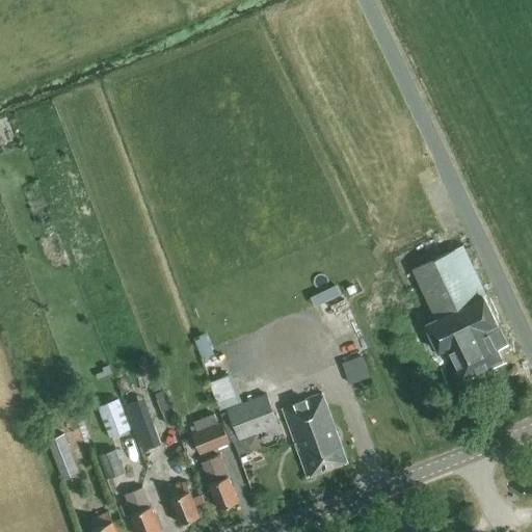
[(497,350),(507,345),(484,297),(486,296),(473,268),(468,258),(461,246),(413,269),(436,319),(425,324),(439,352),(449,347),(462,377),(501,358),(497,350)]
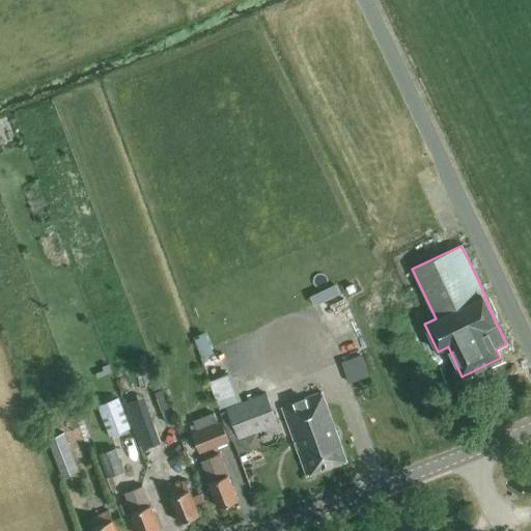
[(335,285),(322,292),(323,296),(326,301),(339,294),(336,288),(335,285)]
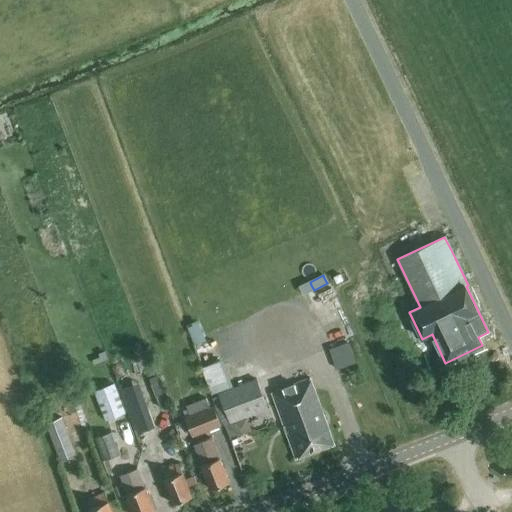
[(191,322),(197,343),(210,339),(203,319),(191,322)]
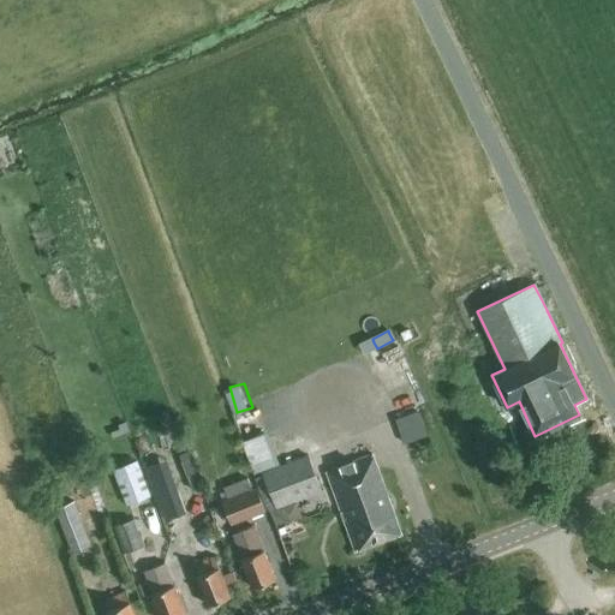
[(424,408),(405,415),(412,439),(433,433),(424,408)]
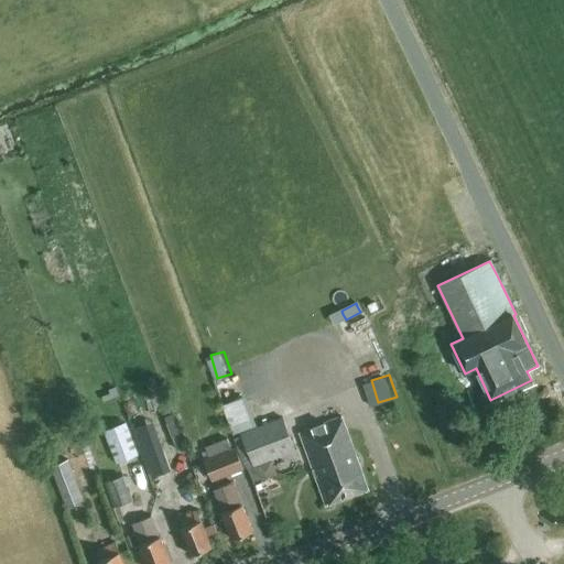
[(238,431),(260,423),(249,393),(227,401),(238,431)]
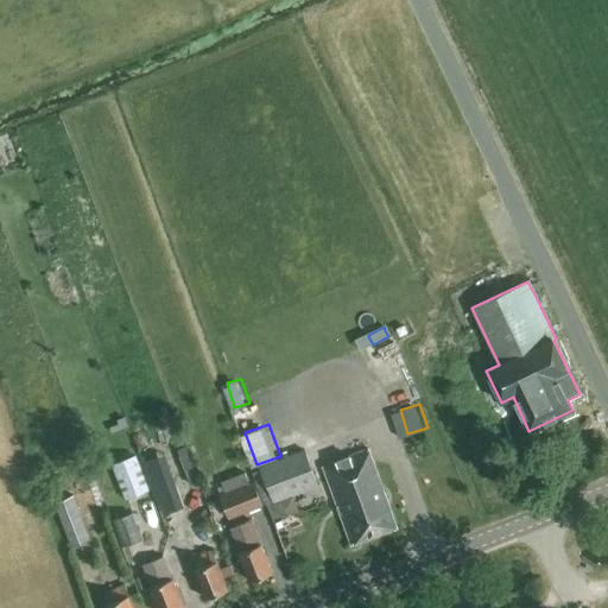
[(352,546),(397,529),(367,450),(322,468),(352,546)]
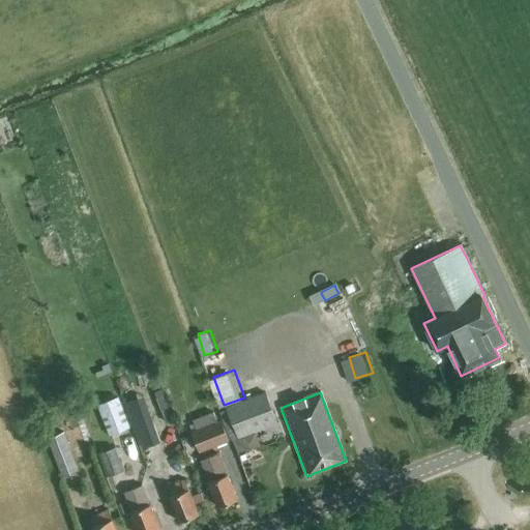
[(241,437),(276,423),(264,393),(227,408),(238,438),(241,437)]
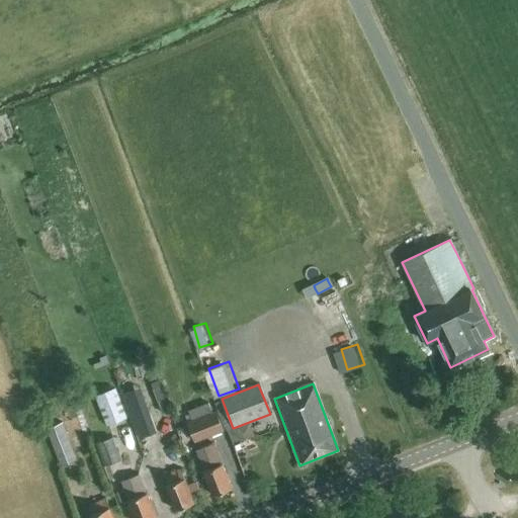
[(160,386),(153,389),(158,402),(165,400),(160,386)]
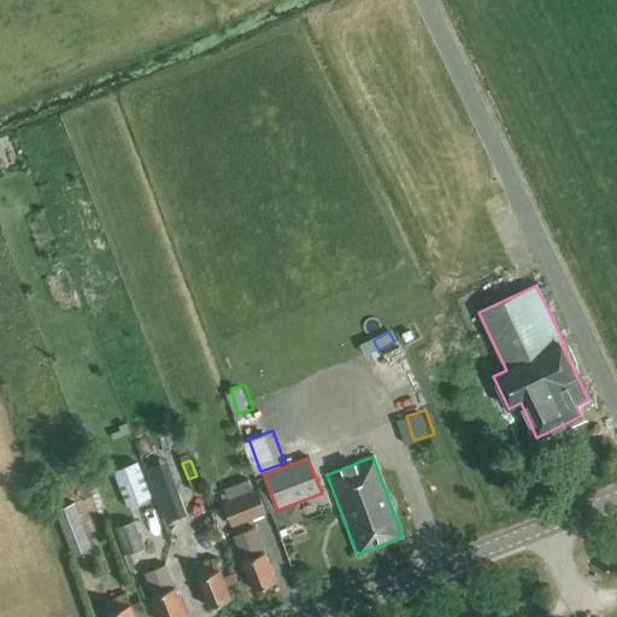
[(151,498),(136,463),(115,471),(129,506),(151,498)]
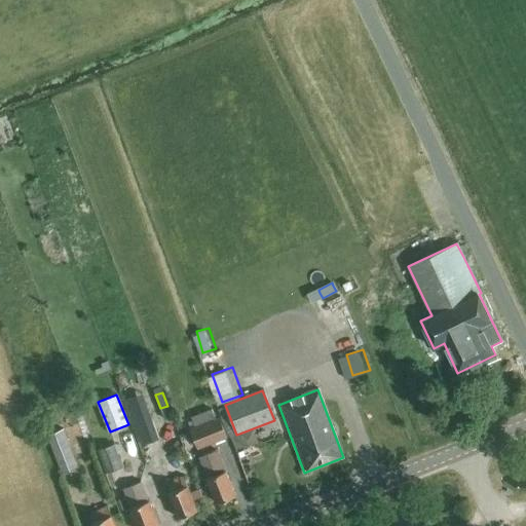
[(161,446),(178,440),(166,408),(150,414),(161,446)]
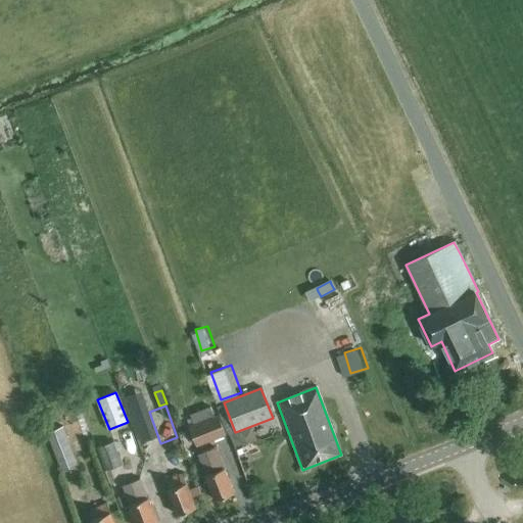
[(218,416),(215,416),(210,406),(190,414),(194,425),(190,426),(197,445),(225,434),(218,416)]
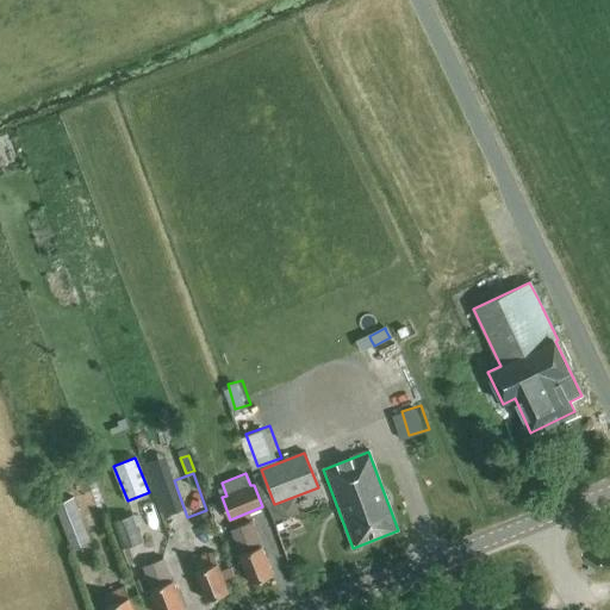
[(88,492),(74,498),(80,515),(94,509),(88,492)]
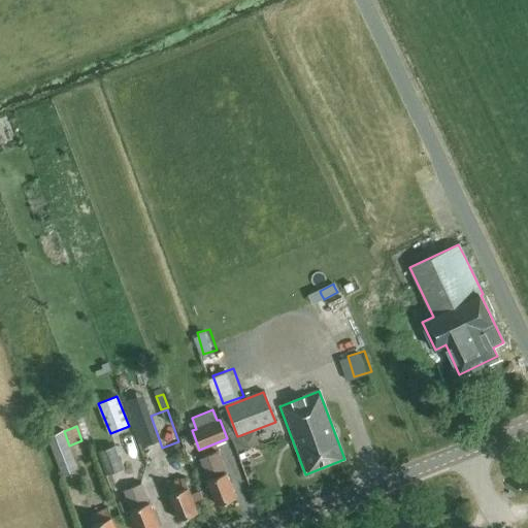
[(69,446),(64,431),(47,436),(63,475),(78,469),(69,446)]
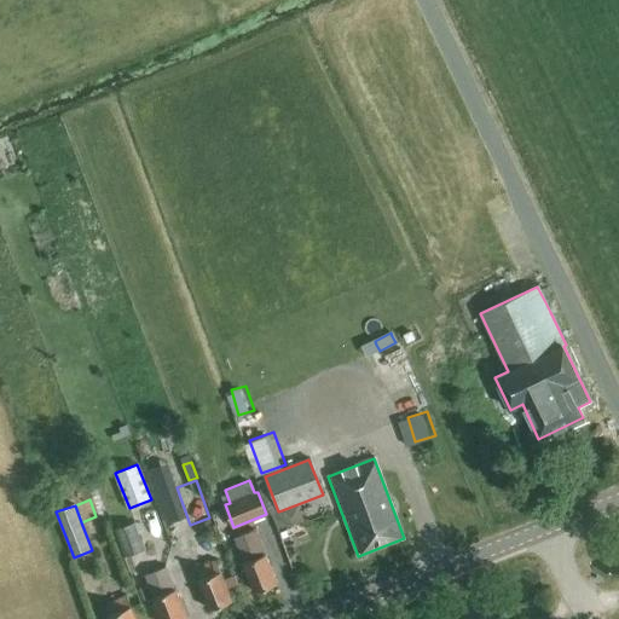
[(278,512),(271,514),(278,531),(288,527),(282,510),(278,512)]
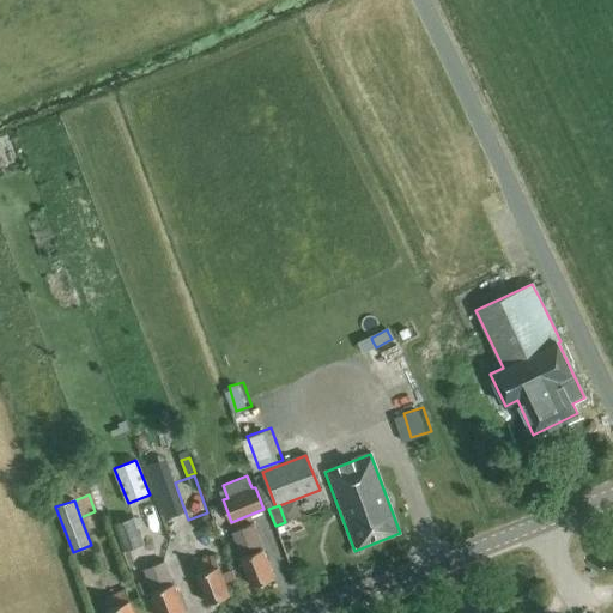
[(125,550),(145,542),(134,516),(114,522),(125,550)]
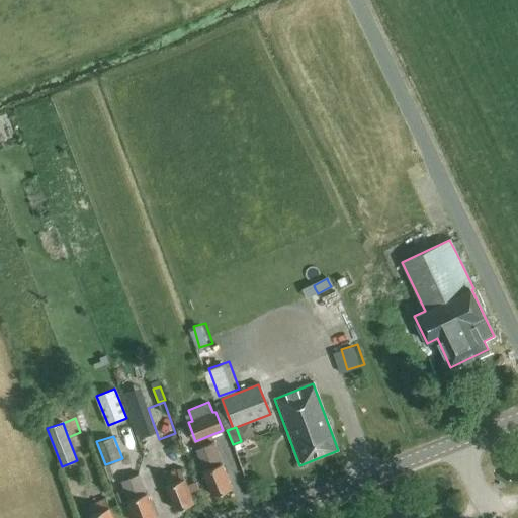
[(232,489),(223,463),(222,464),(213,443),(196,450),(204,470),(203,471),(212,496),(232,489)]
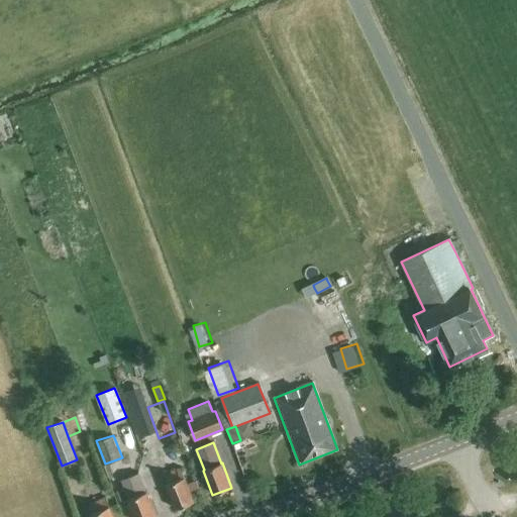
[(175,509),(194,502),(190,492),(187,484),(184,478),(180,480),(177,471),(165,475),(168,484),(166,485),(175,509)]
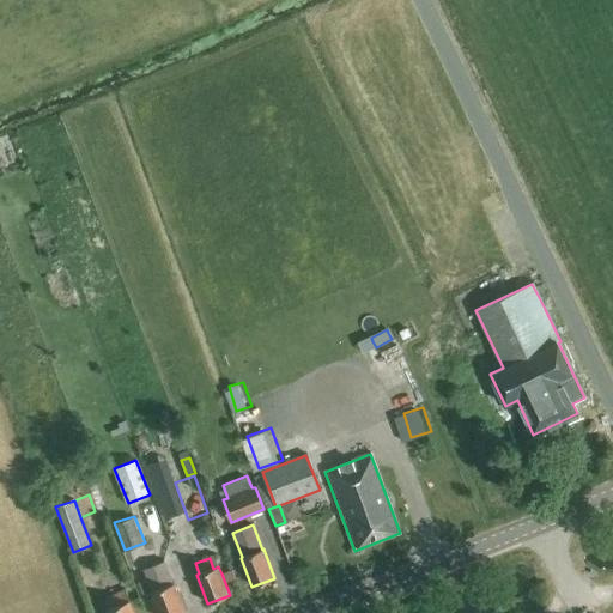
[(183,612),(186,612),(174,584),(165,562),(145,570),(153,592),(152,593),(159,612),(183,612)]
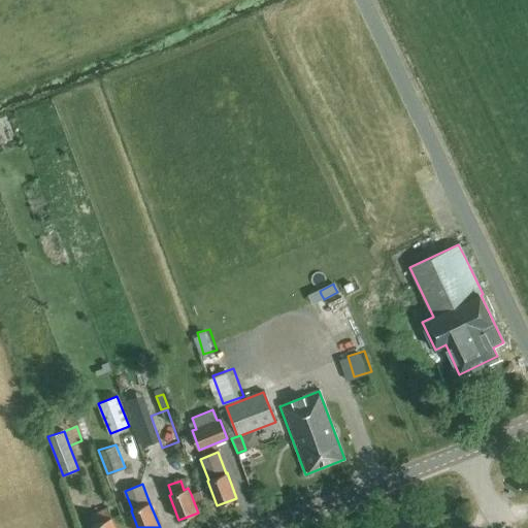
[(199,491),(191,494),(194,502),(202,499),(199,491)]
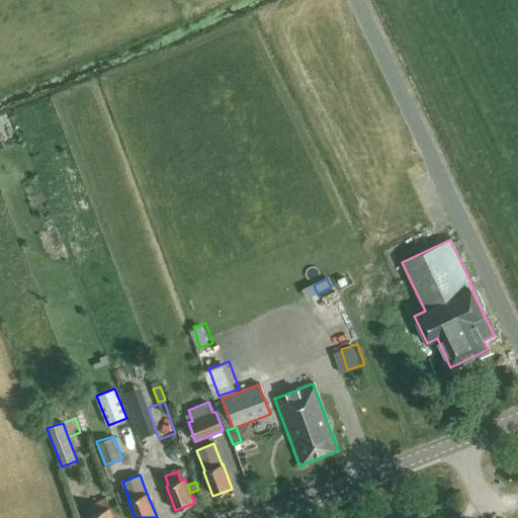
[(107,498),(89,505),(93,514),(90,515),(91,517),(112,517),(109,508),(110,507),(107,498)]
